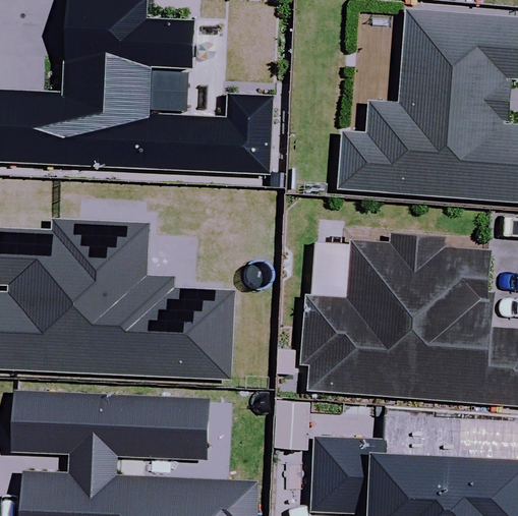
[(0,165),(270,173),(273,97),(227,93),(226,117),(148,114),(148,68),(191,70),(193,20),(147,19),(147,0),(64,0),(60,93),(0,89),(0,165)]
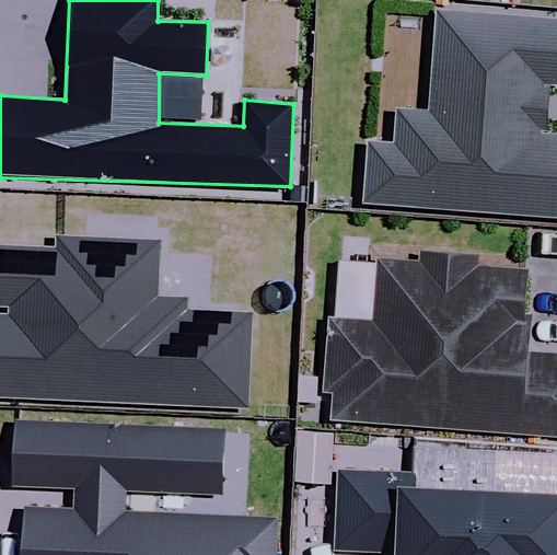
[(556,18),(444,11),(434,10),(426,110),(395,107),(392,142),(368,141),(360,203),(556,218),(556,135),(546,134),(549,85),(556,87),(556,18)]
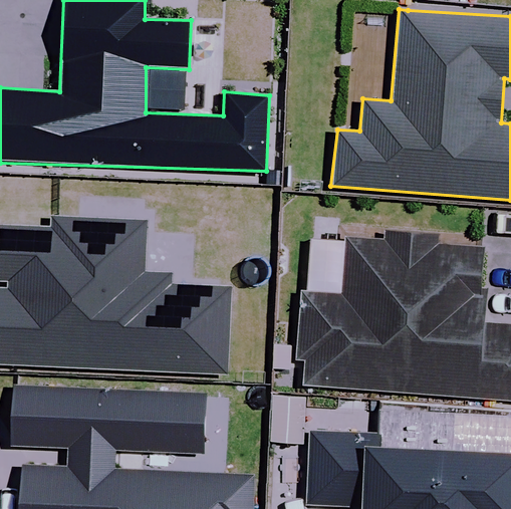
[(0,287),(0,364),(228,375),(232,286),(171,284),(172,272),(144,271),(149,219),(50,215),(51,226),(0,224),(0,282),(6,282),(6,288),(0,287)]
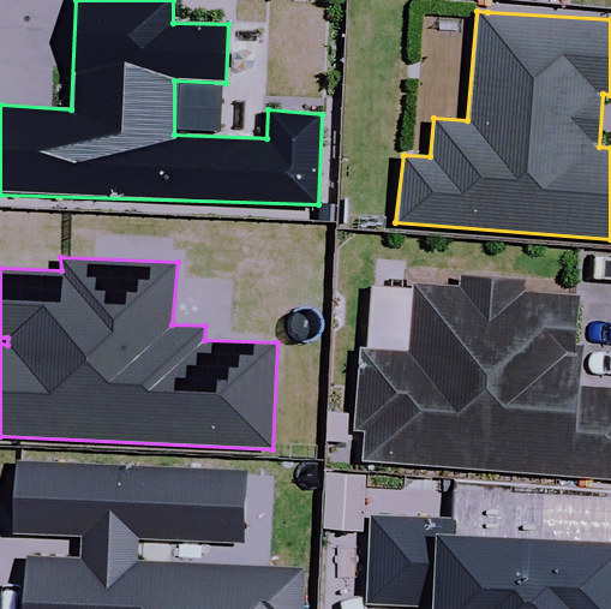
[(414,351),(366,348),(361,429),(369,429),(366,464),(610,479),(610,384),(580,383),(585,296),(531,292),(532,280),(469,276),(468,287),(419,285),(414,351)]
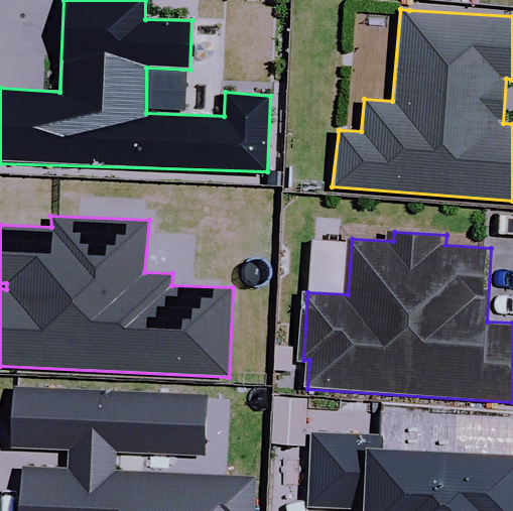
[(254,510),(256,475),(116,470),(116,452),(206,456),(207,393),(14,385),(9,450),(69,450),(67,468),(22,466),(20,510),(254,510)]
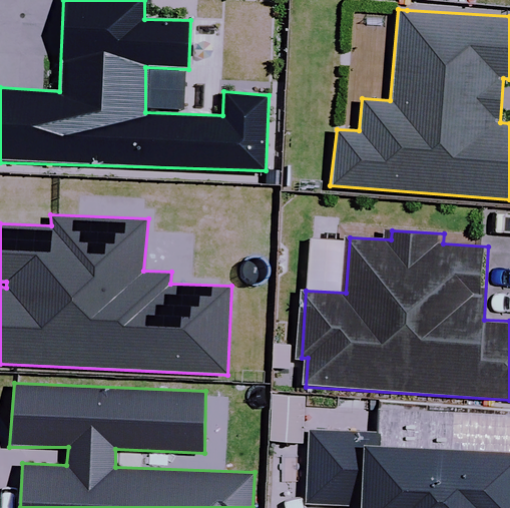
[(381,431),(308,428),(304,504),(357,506),(356,507),(509,507),(509,456),(381,451),(381,431)]
